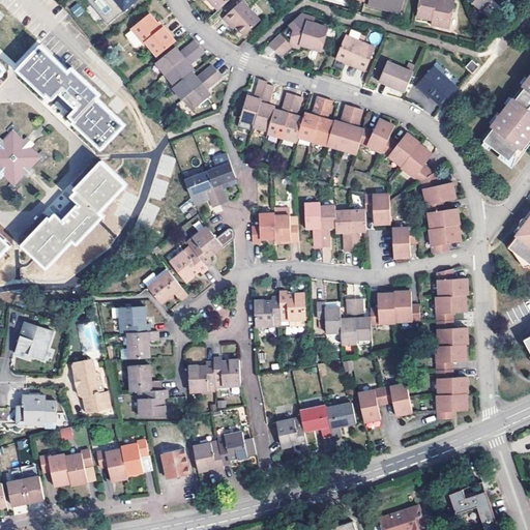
[(86,0),(109,27),(138,0),(86,0)]
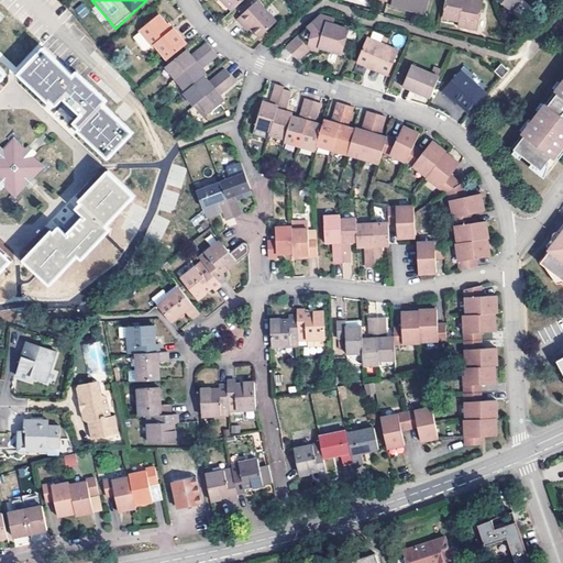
[(223,0),(233,10),(243,0),(223,0)]
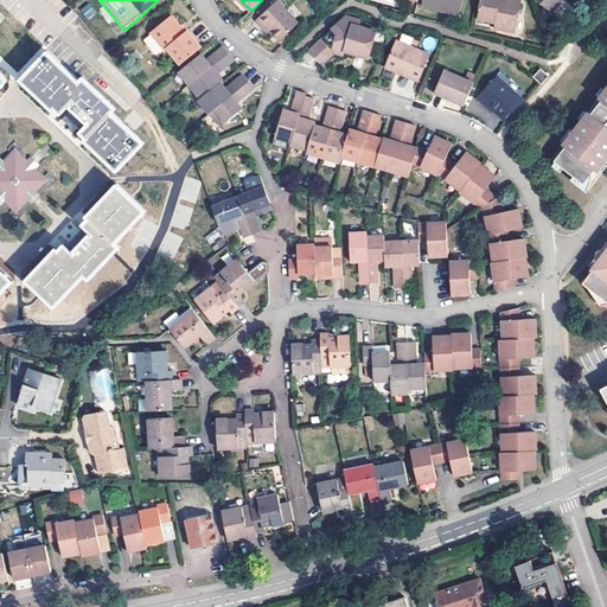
[(423,0),(422,6),(459,17),(461,11),(464,0),(423,0)]
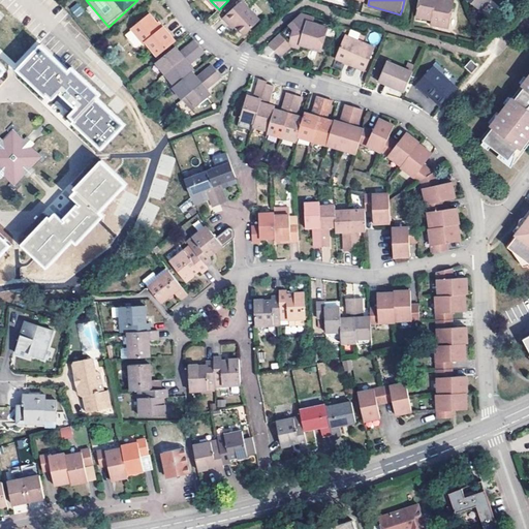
[(431,22),(448,25),(453,3),(438,0),(418,0),(416,17),(431,20),(431,22)]
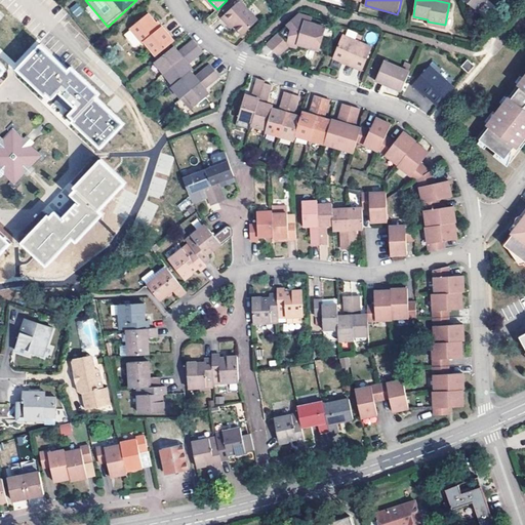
[(467,0),(478,9),(486,0),(467,0)]
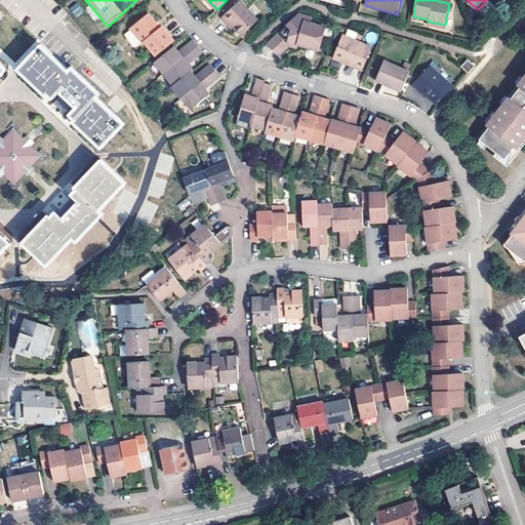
[(257,21),(239,1),(220,18),(228,26),(230,24),(242,36),(257,21)]
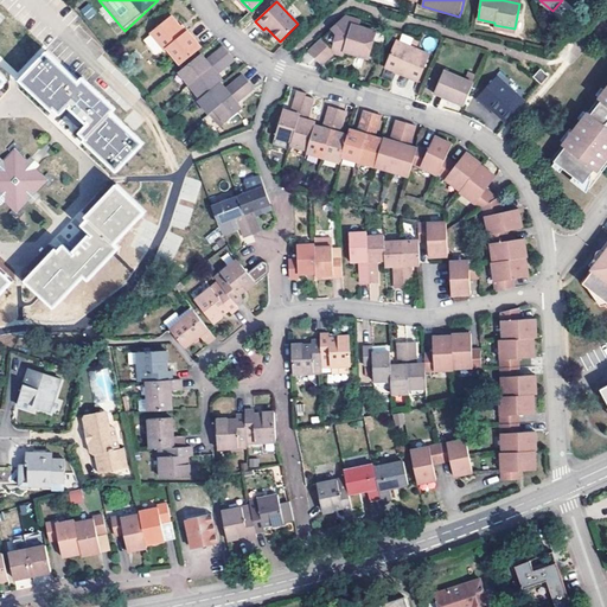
[(91,2),(81,8),(87,19),(96,14),(91,2)]
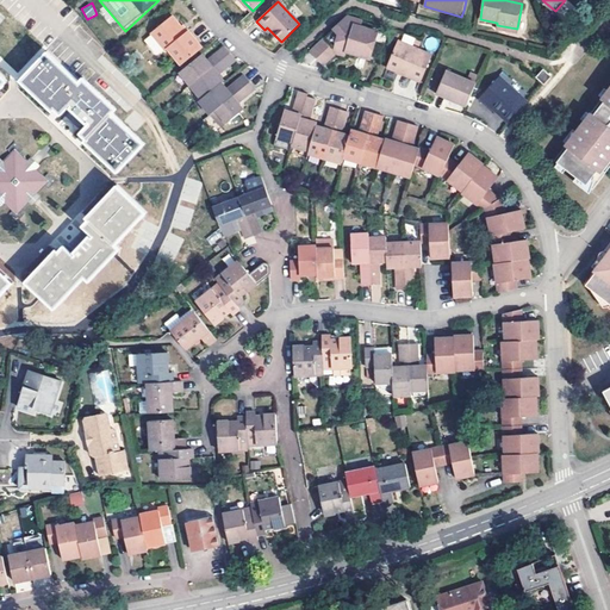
[(172,17),(151,33),(153,35),(145,41),(157,55),(165,49),(166,51),(168,50),(182,67),(203,49),(182,25),(180,27),(172,17)]
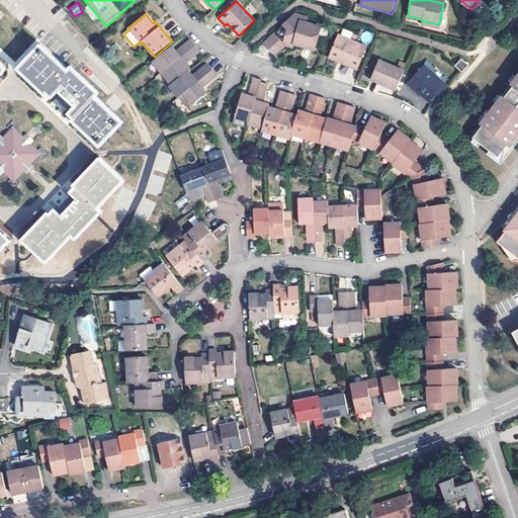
[(264,44),(275,55),(285,45),(288,42),(294,44),(315,49),(321,26),(301,21),(303,20),(303,17),(295,14),(264,44)]
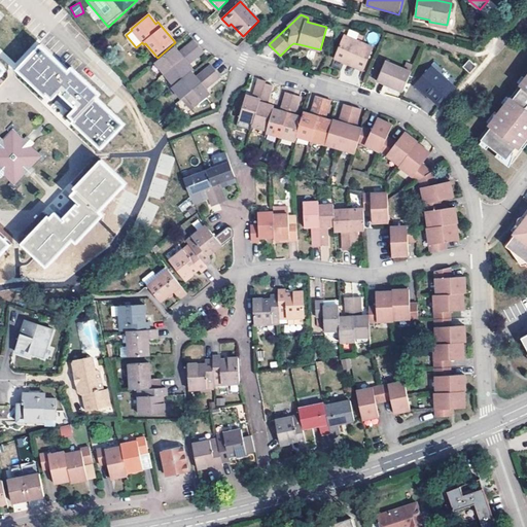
[(349,62),(348,64),(363,71),(373,48),(345,36),(336,57),(349,62)]
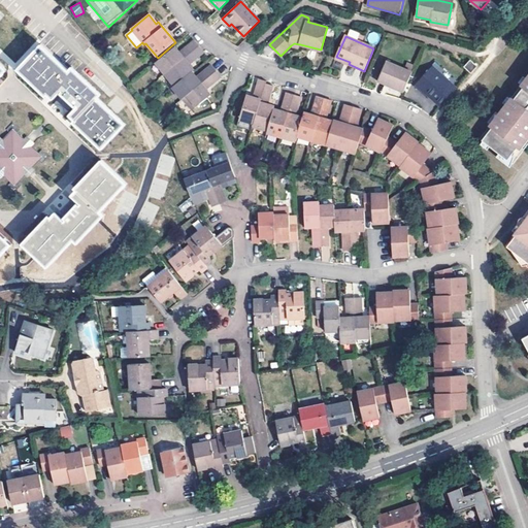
[(174,47),(156,63),(165,75),(199,46),(194,40),(178,53),(174,47)]
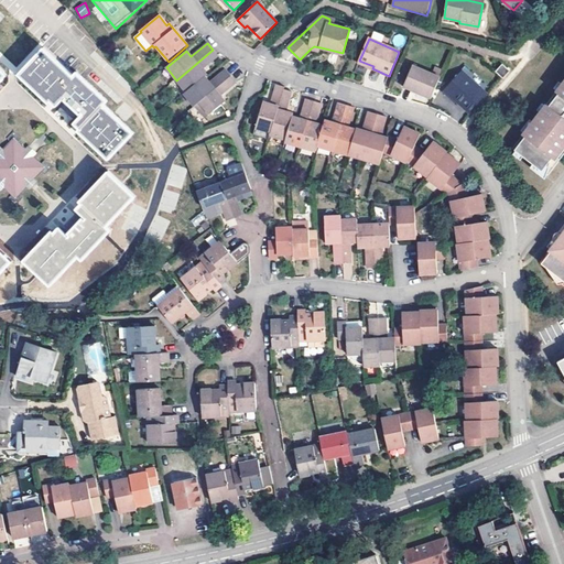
[(58,95),(63,99),(82,117),(87,122),(79,130),(78,132),(108,160),(133,133),(104,106),(107,101),(77,73),(74,77),(44,49),(19,76),(49,105),(51,102),(58,95)]
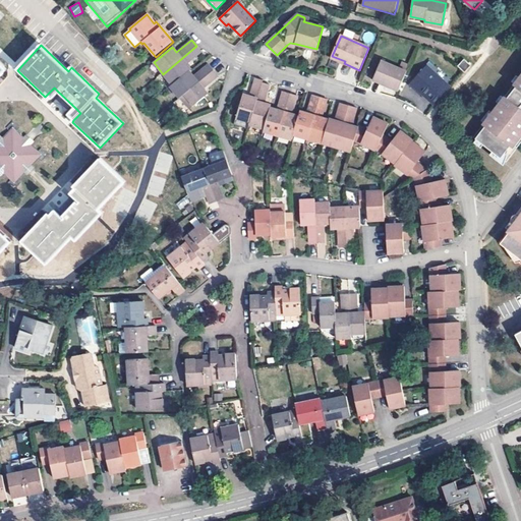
[(196,46),(163,74),(173,85),(189,71),(191,70),(187,65),(189,63),(189,62),(201,52),(196,46)]
